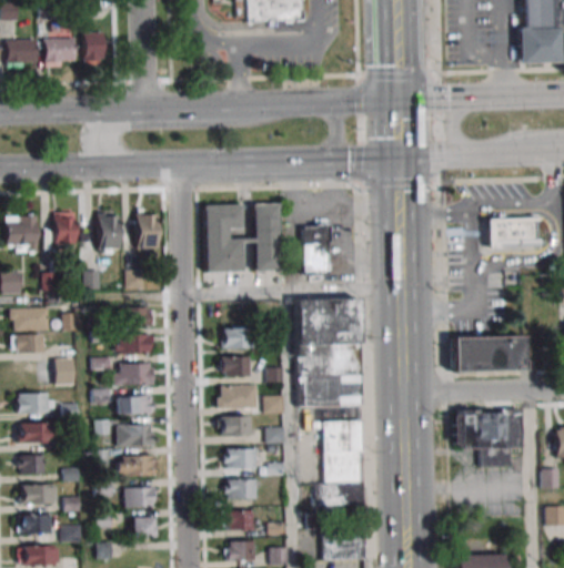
[(247,0),(248,22),(304,19),(302,0),(247,0)]
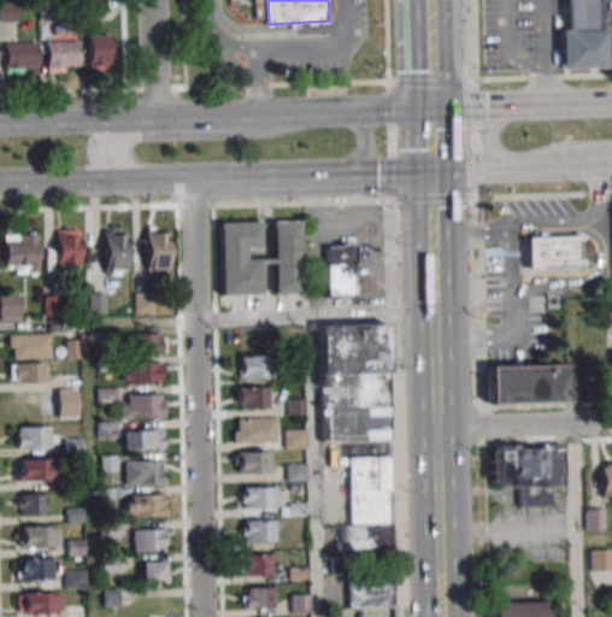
[(611,0),(570,0),(571,30),(565,30),(566,69),(608,68),(608,60),(611,60),(611,0)]
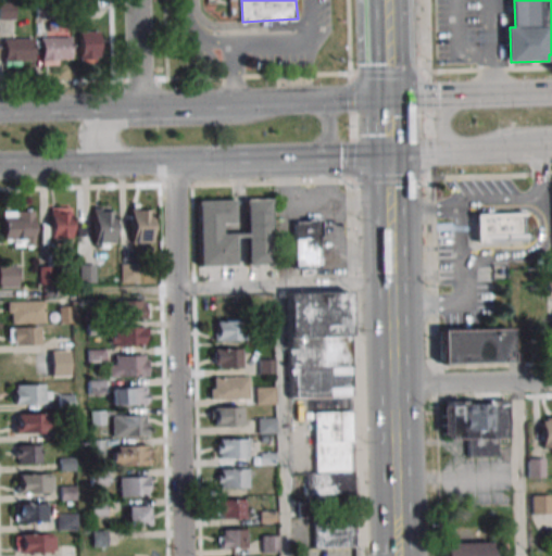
[(17,2),(1,2),(1,20),(17,20),(17,2)]
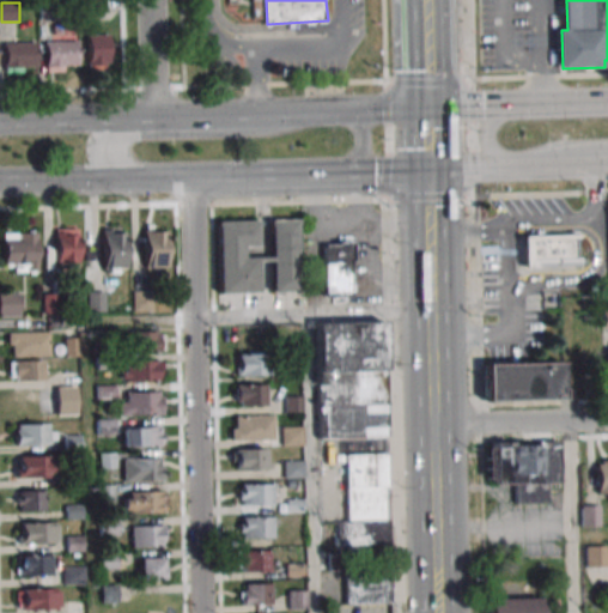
[(114,70),(114,35),(91,35),(91,70),(114,70)]
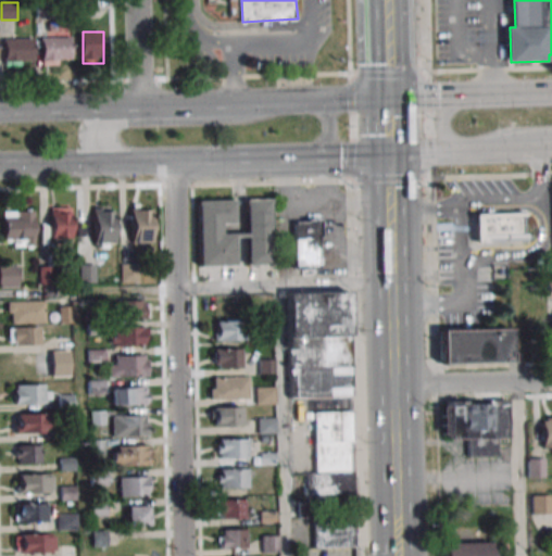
[(45,64),(75,64),(75,37),(45,37),(45,64)]
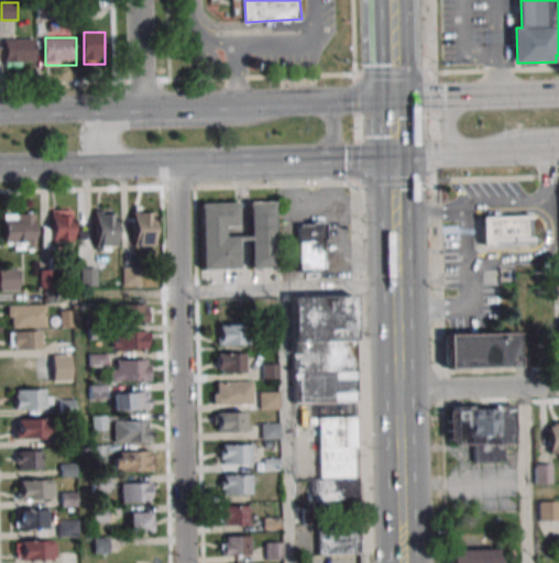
[(36,39),(8,39),(8,65),(36,65),(36,39)]
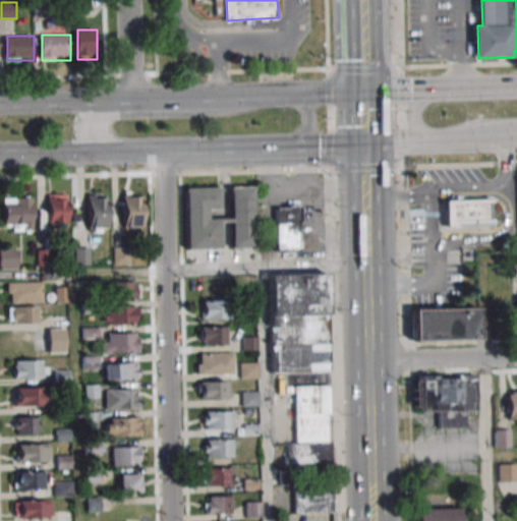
[(256,249),(255,186),(233,186),(233,217),(223,218),(222,187),(188,187),(189,250),(223,249),(223,224),(234,223),(234,249),(256,249)]
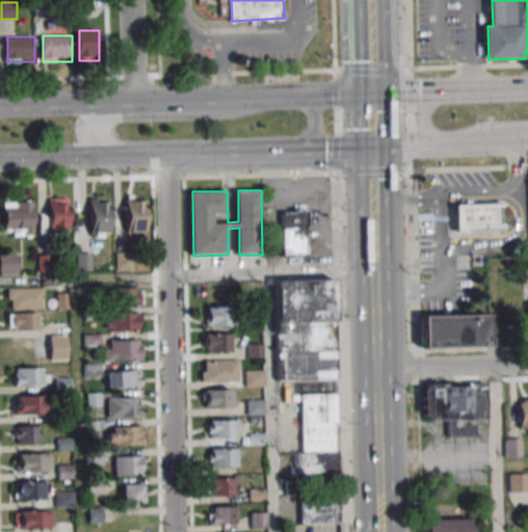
[(113,197),(93,197),(93,236),(113,236),(113,197)]
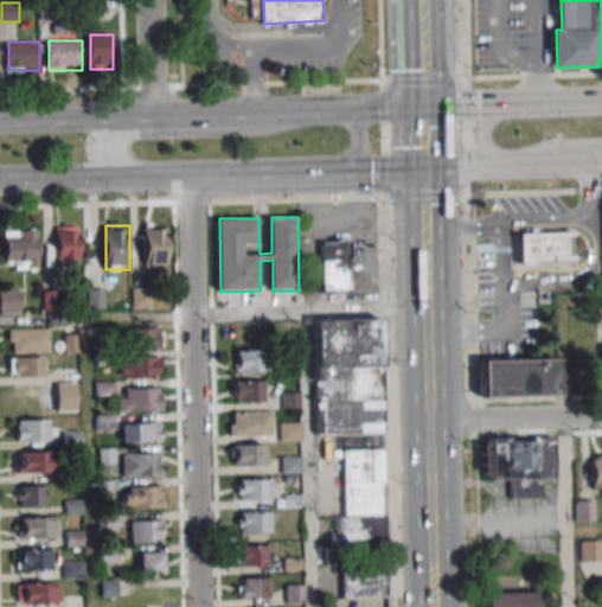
[(82,261),(82,227),(58,227),(58,261),(82,261)]
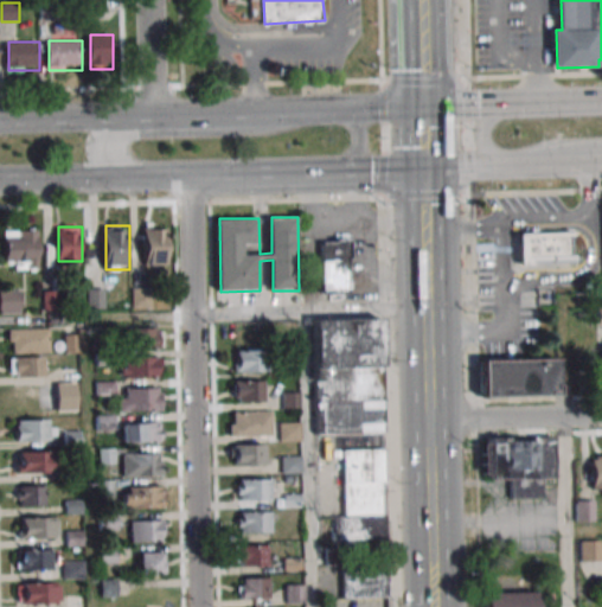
[(146,266),(171,266),(171,229),(146,229),(146,266)]
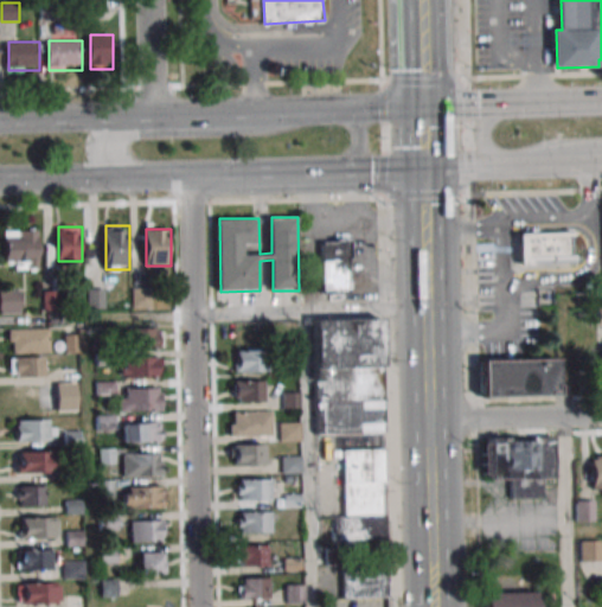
[(42,230),(6,230),(6,268),(42,268),(42,230)]
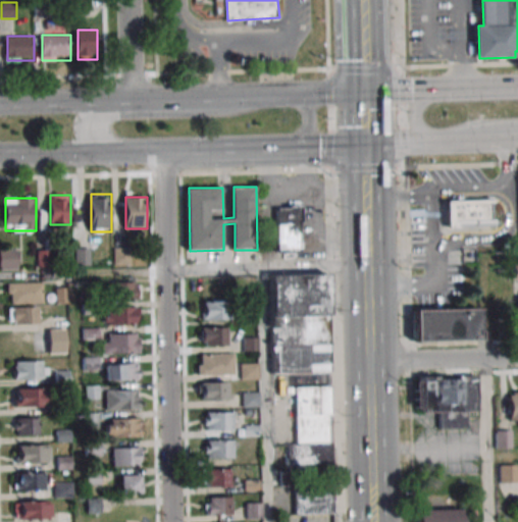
[(499,226),(499,220),(496,220),(495,201),(495,198),(489,198),(489,201),(464,201),(463,199),(459,199),(459,201),(450,202),(450,228),(499,226)]
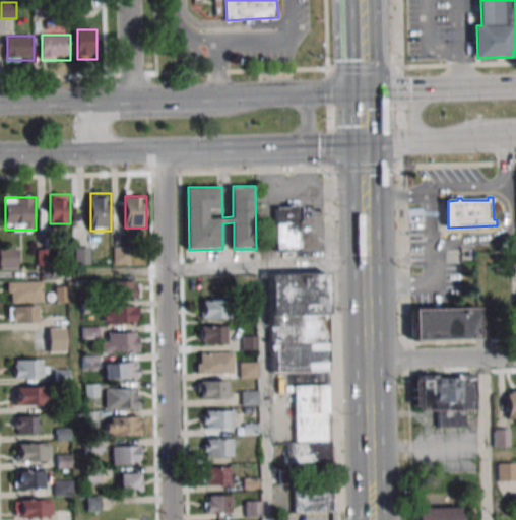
[(277,252),(303,252),(303,205),(277,205),(277,252)]
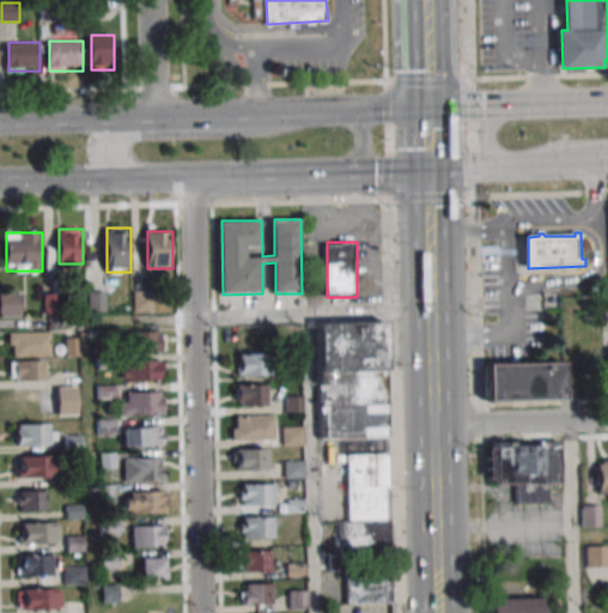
[(109,311),(109,292),(91,292),(92,311),(109,311)]
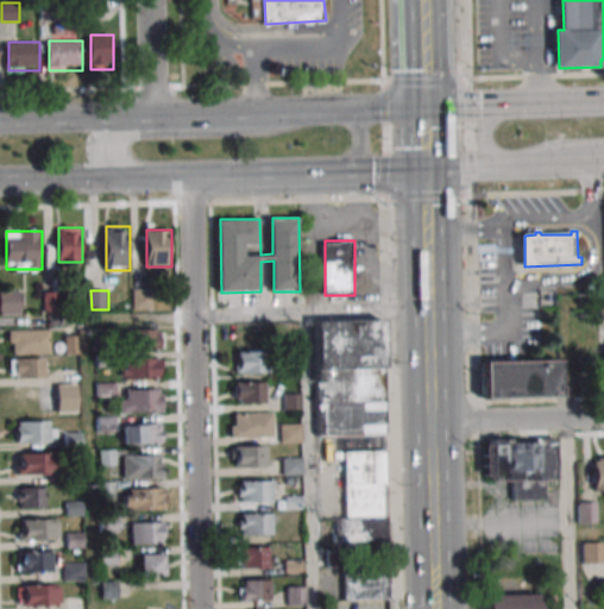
[(156,307),(156,290),(137,290),(137,307),(156,307)]
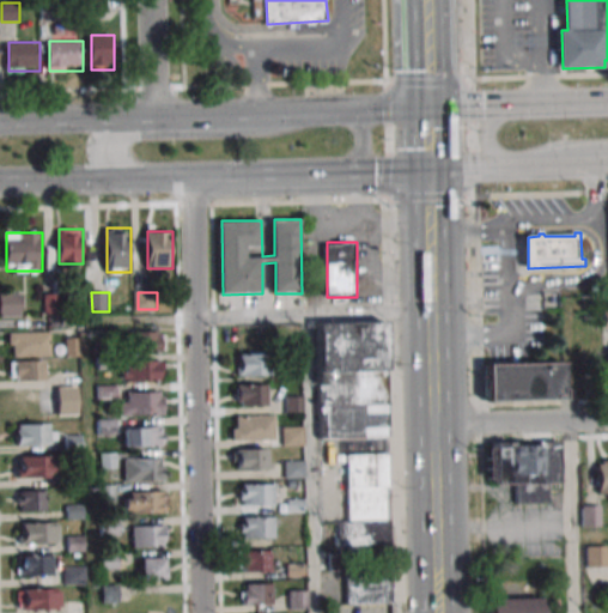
[(25,316),(25,293),(2,293),(2,316),(25,316)]
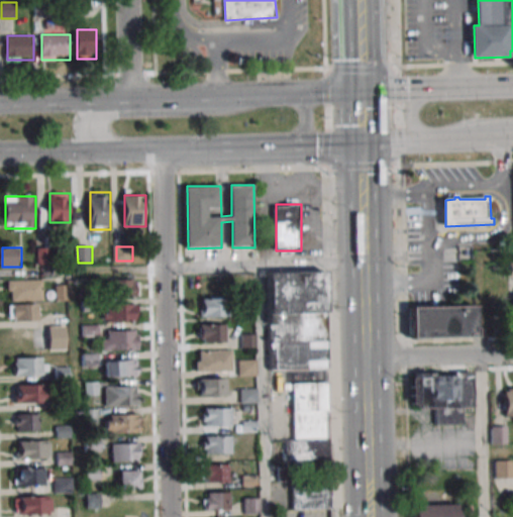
[(271,370),(329,370),(328,271),(270,272),(271,370)]
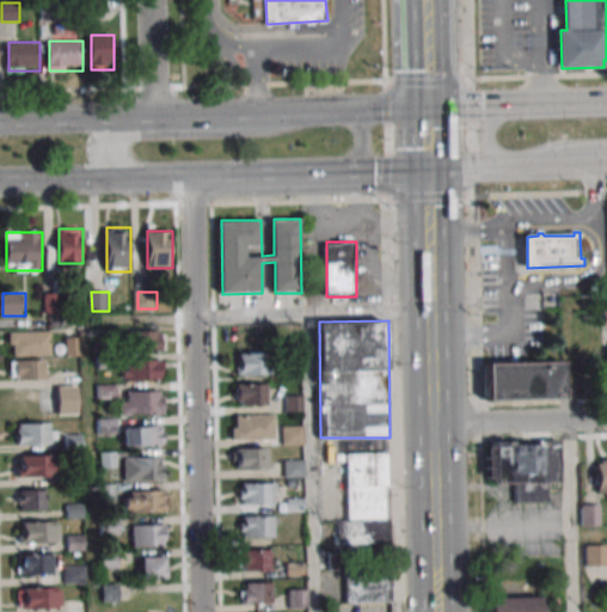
[(54,355),(54,331),(12,331),(12,355),(54,355)]
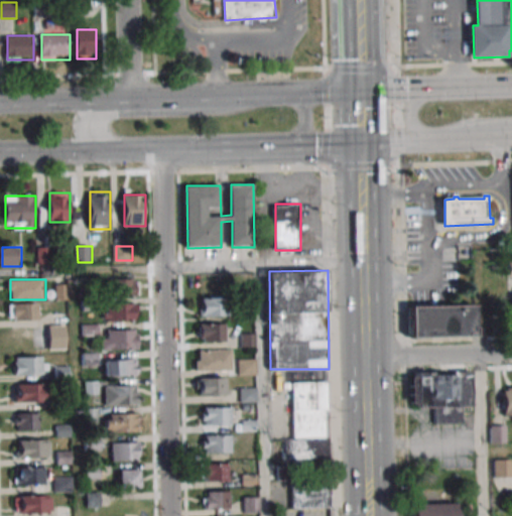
[(140,279),(115,279),(115,296),(140,296),(140,279)]
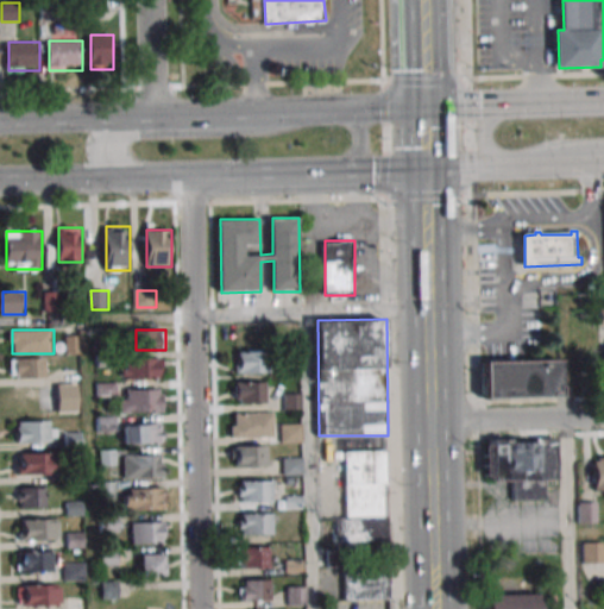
[(240,374),(269,374),(269,352),(240,352),(240,374)]
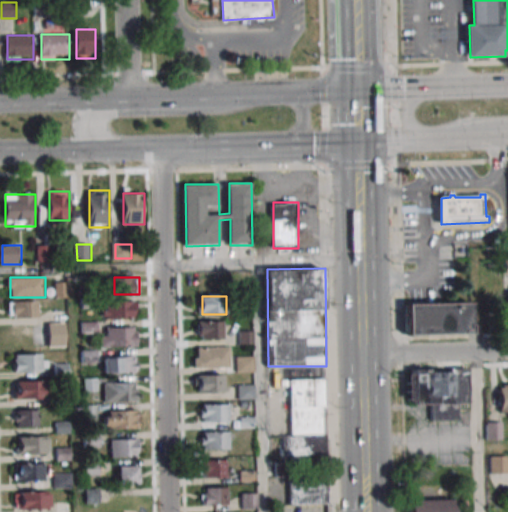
[(41,301),(11,301),(11,318),(41,318),(41,301)]
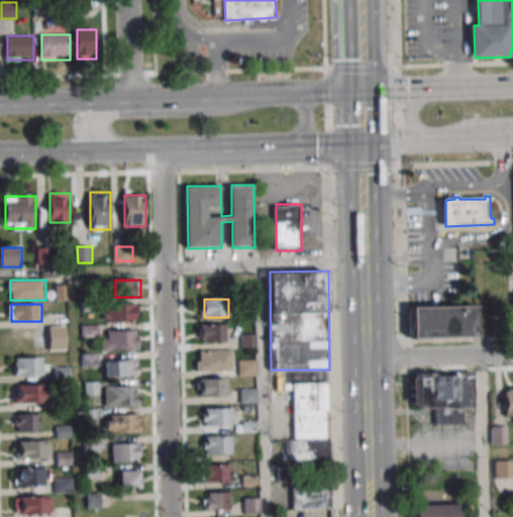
[(140,304),(105,304),(105,322),(140,322),(140,304)]
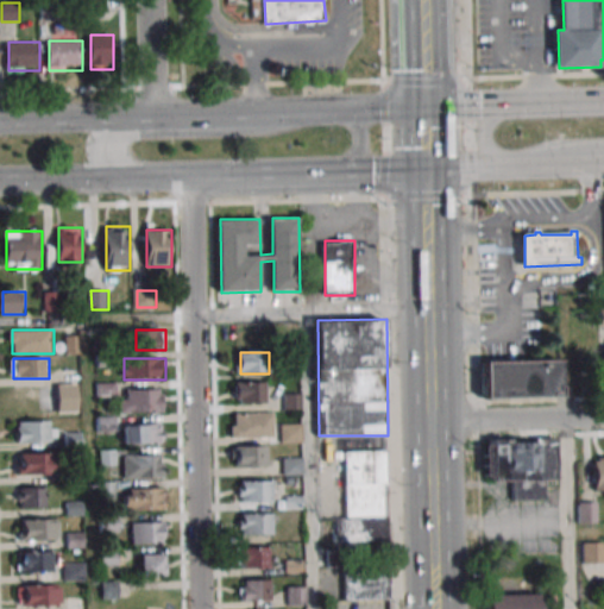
[(485,399),(562,399),(562,359),(485,360),(485,399)]
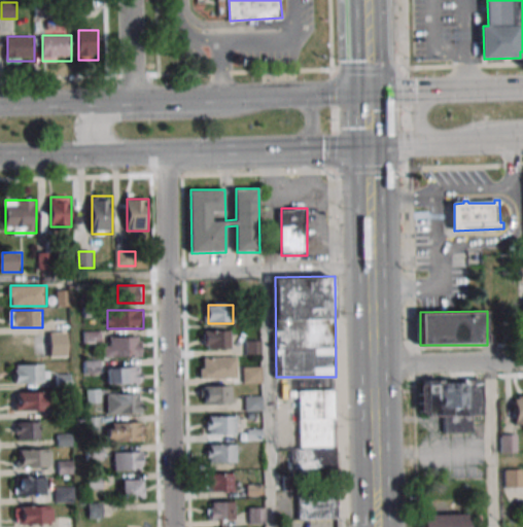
[(206,330),(206,349),(234,349),(234,330),(206,330)]
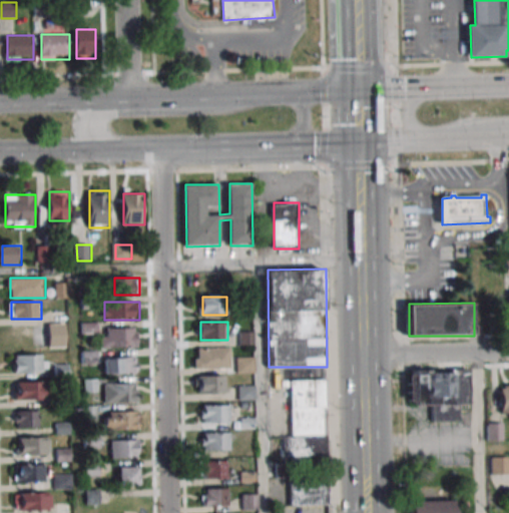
[(140,347),(140,328),(104,328),(104,347),(140,347)]
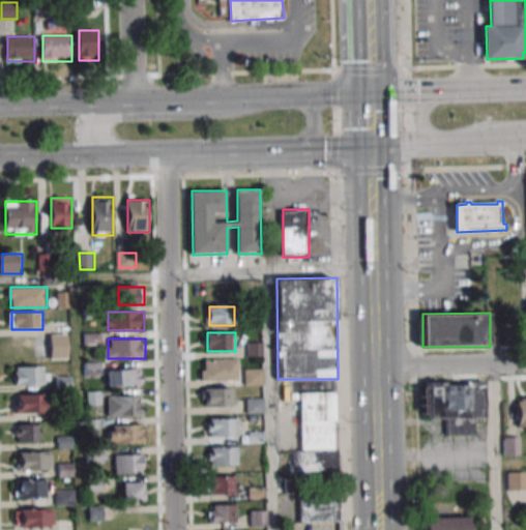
[(241,359),(204,359),(204,381),(241,381),(241,359)]
